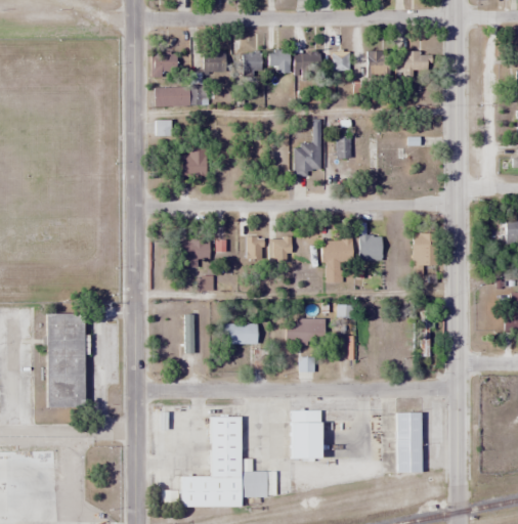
[(205,73),(229,73),(229,51),(205,51),(205,73)]
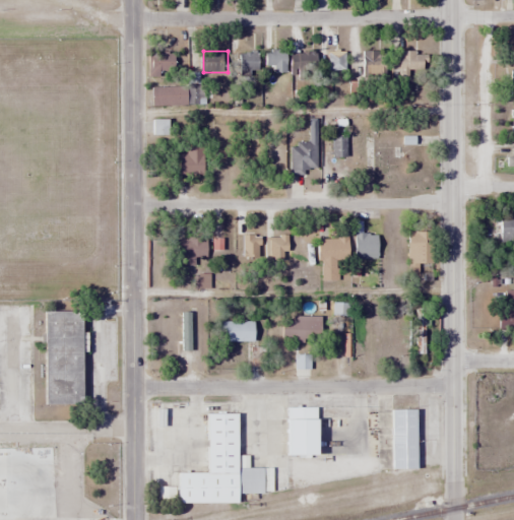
[(350,51),(333,51),(333,71),(350,71),(350,51)]
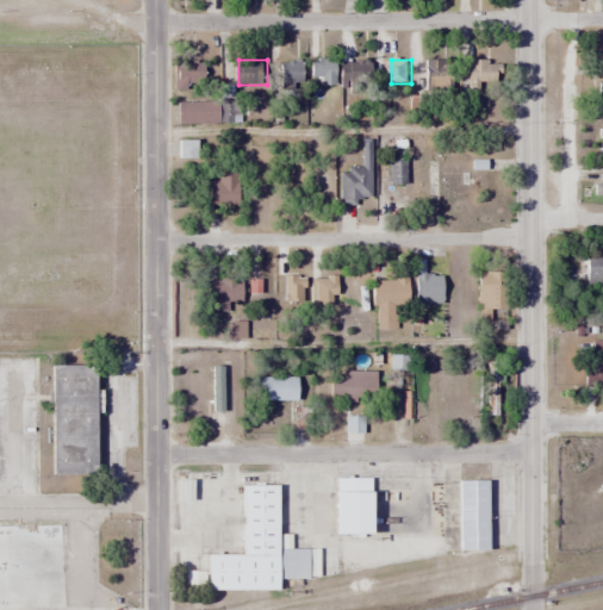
[(340,61),(316,61),(316,82),(340,82),(340,61)]
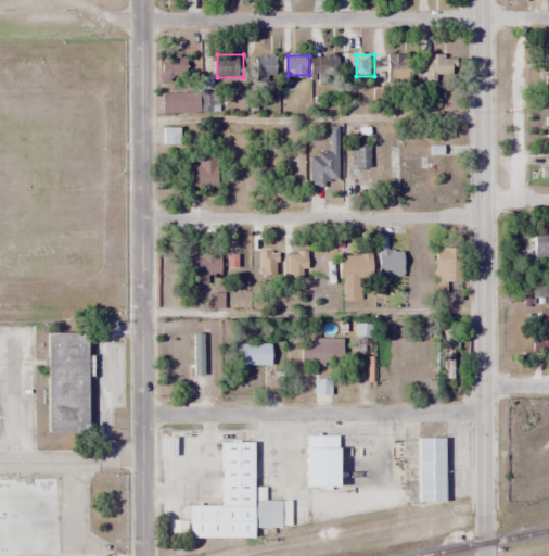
[(393,55),(393,86),(416,86),(416,55),(393,55)]
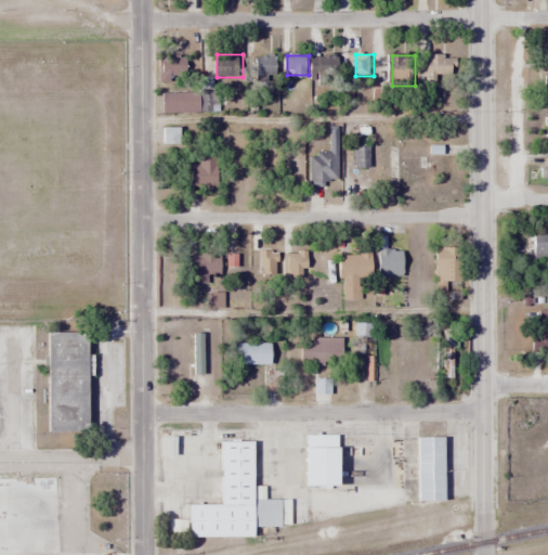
[(441,82),(441,76),(459,76),(459,55),(425,55),(425,82),(441,82)]
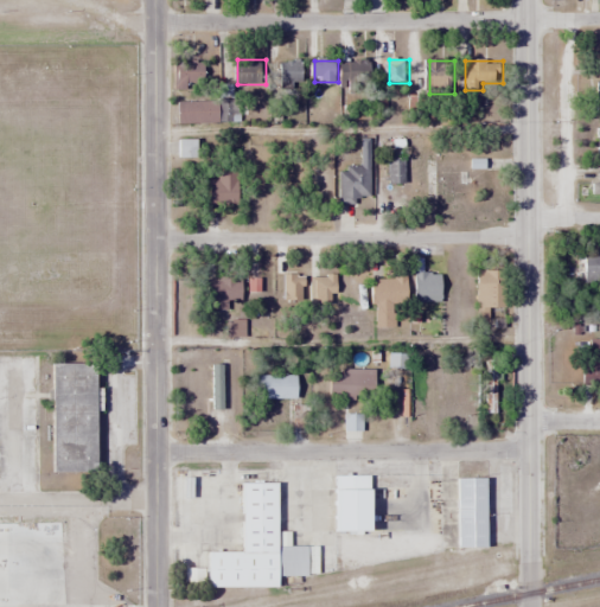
[(178,62),(178,89),(208,89),(208,62),(178,62)]
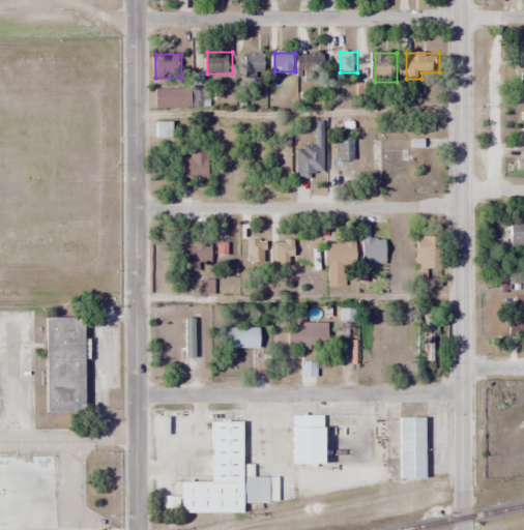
[(246,76),(267,76),(267,54),(246,54),(246,76)]
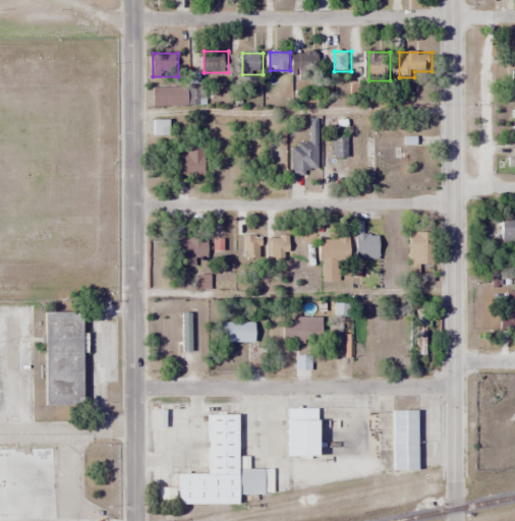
[(321,72),(322,53),(295,53),(295,71),(321,72)]
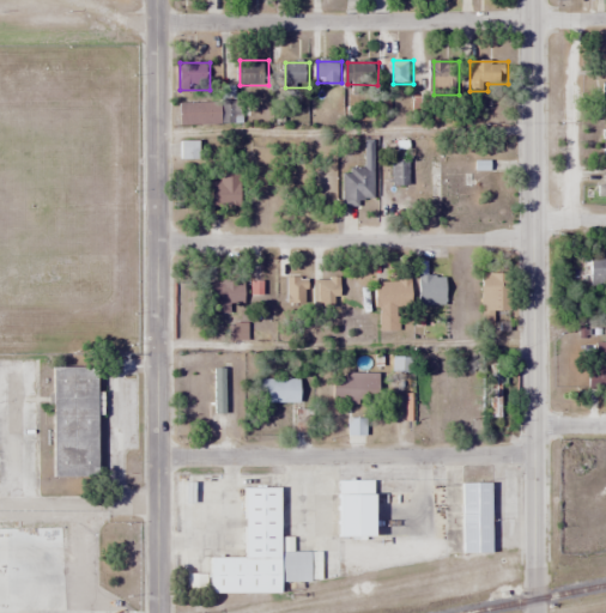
[(225,123),(225,101),(183,101),(183,123),(225,123)]
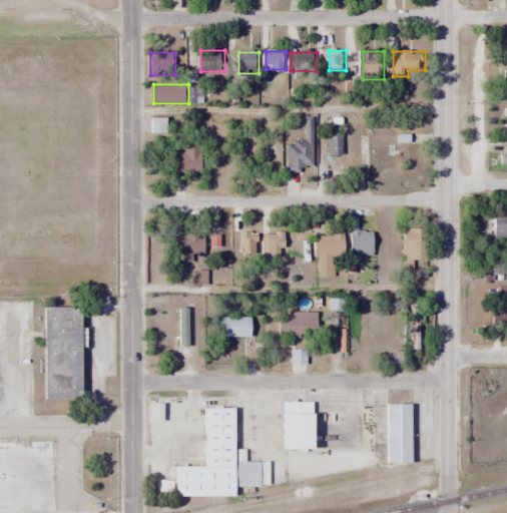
[(155,132),(171,132),(171,118),(155,118),(155,132)]
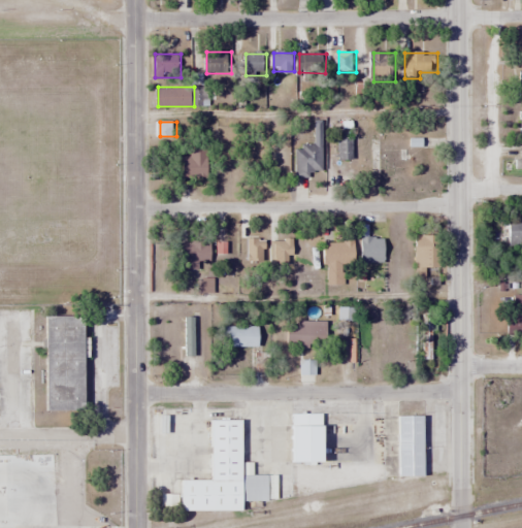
[(343,133),(343,159),(358,159),(358,133),(343,133)]
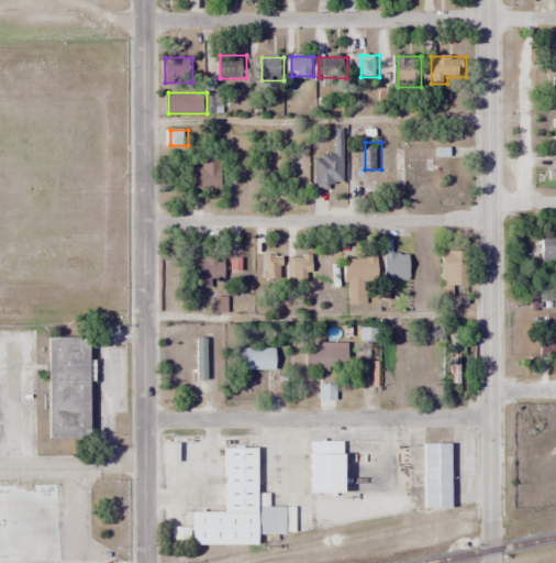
[(344,154),(320,154),(320,188),(344,188),(344,154)]
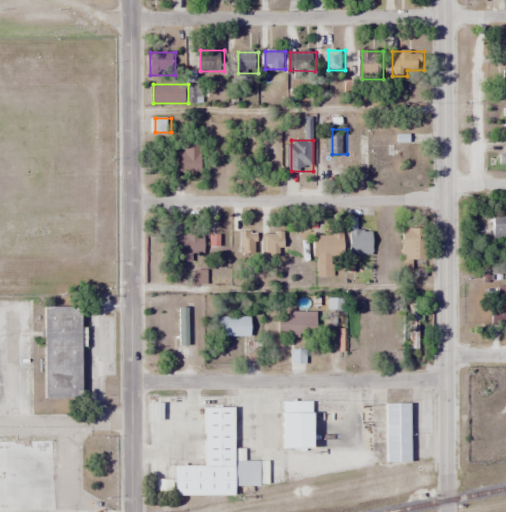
[(364,163),(397,163),(397,144),(364,144),(364,163)]
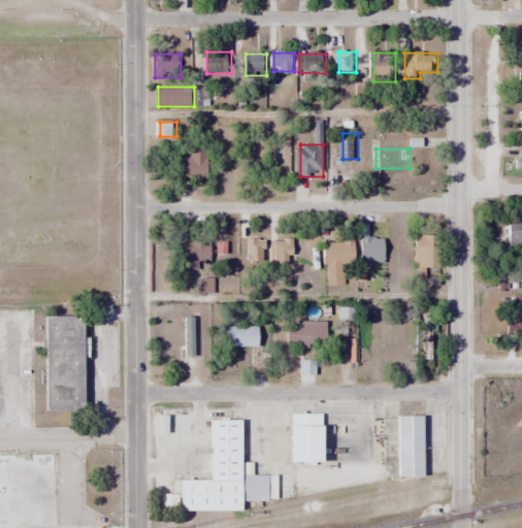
[(181,178),(210,178),(210,155),(181,155),(181,178)]
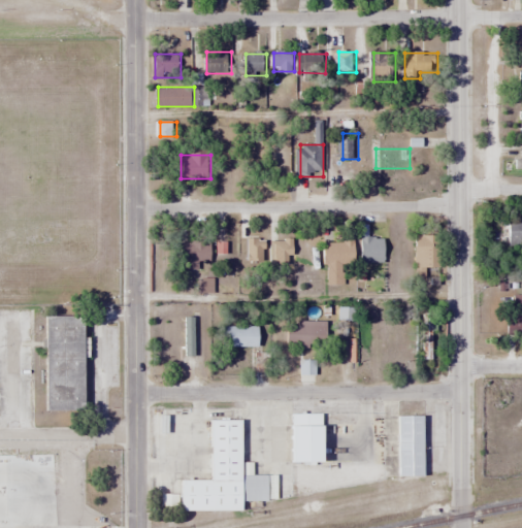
[(521,222),(513,222),(513,245),(521,245),(521,222)]
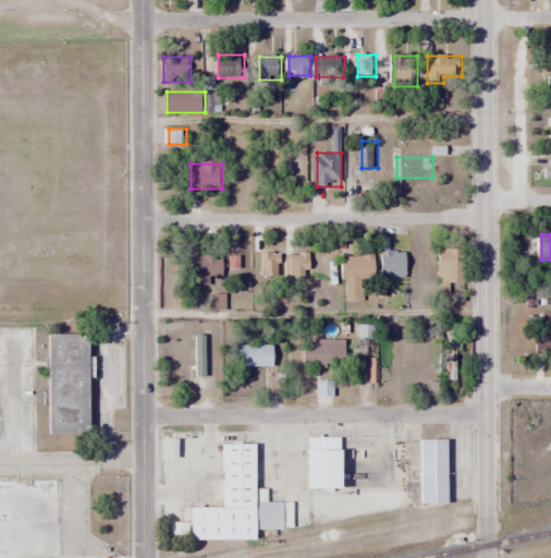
[(441,292),(454,292),(454,282),(468,282),(468,247),(441,247),(441,292)]
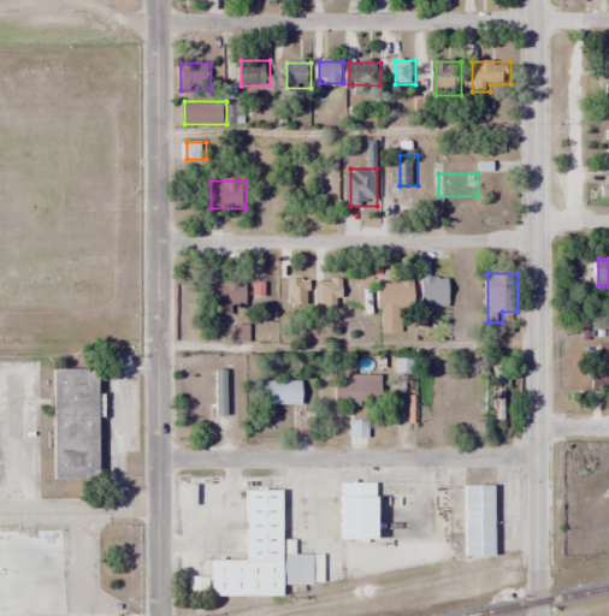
[(294,277),(294,303),(313,303),(313,277),(294,277)]
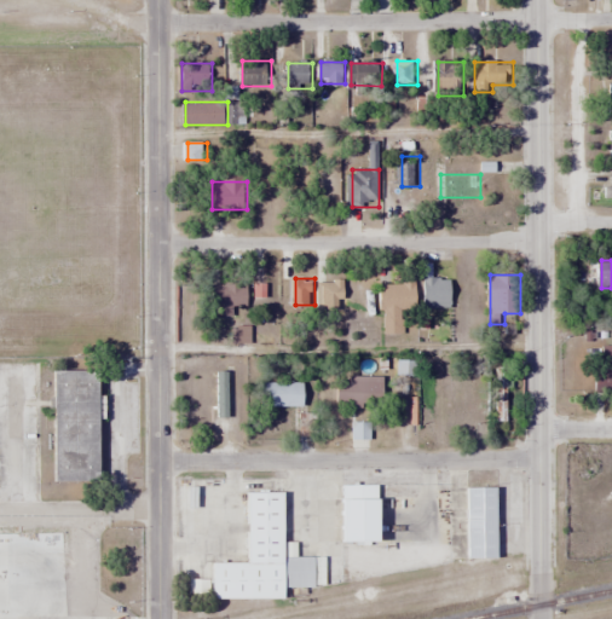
[(455,305),(455,278),(427,278),(427,305),(455,305)]
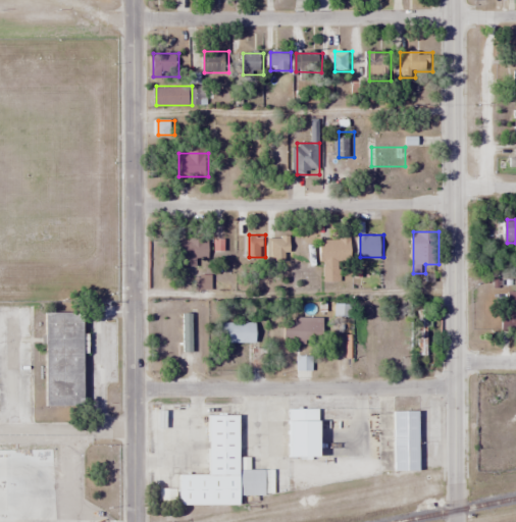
[(294,237),(274,237),(274,261),(294,261),(294,237)]
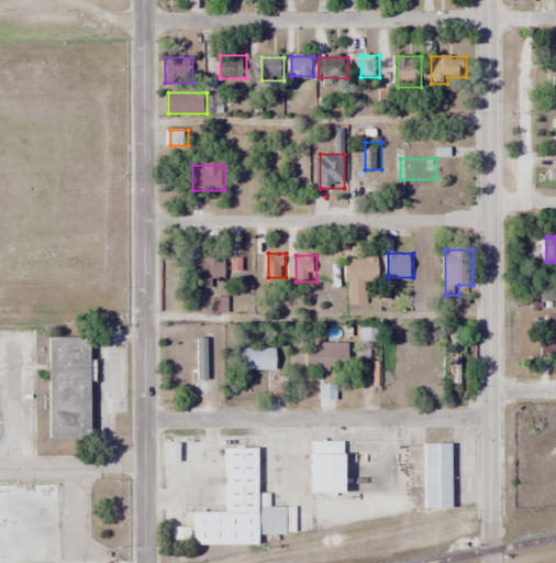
[(373,284),(381,283),(381,257),(351,258),(351,304),(373,304),(373,284)]
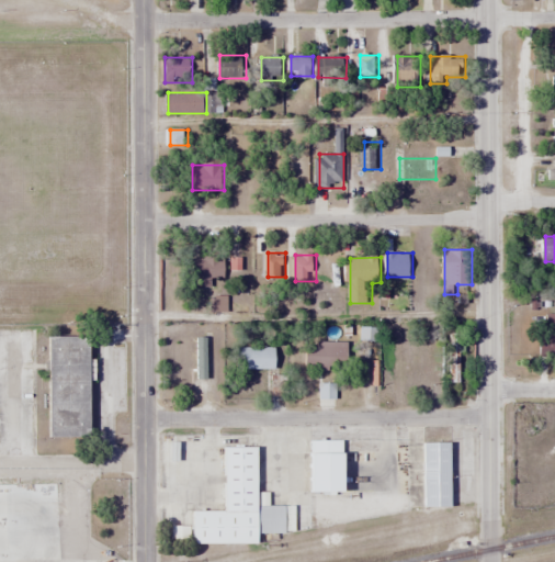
[(228,258),(195,258),(195,287),(216,287),(216,278),(228,278),(228,258)]
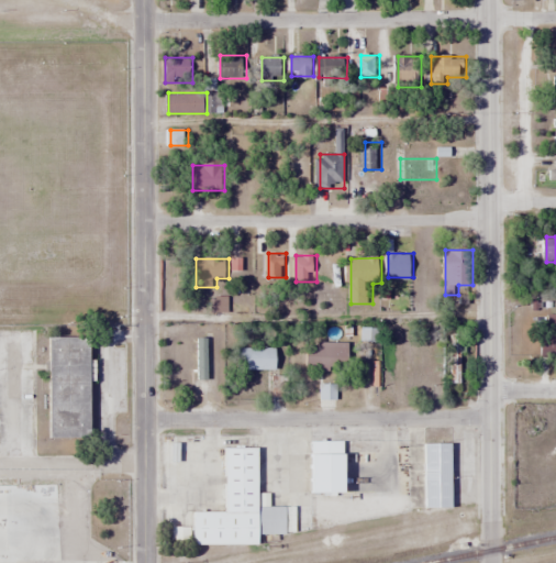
[(245,268),(245,258),(235,258),(236,268),(245,268)]
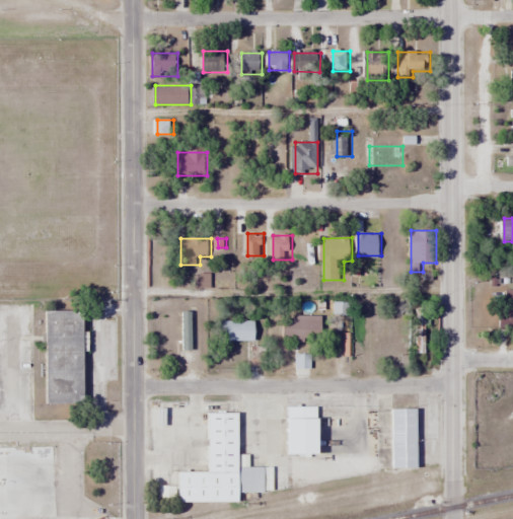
[(512,289),(508,289),(508,313),(500,313),(500,329),(512,328),(512,289)]
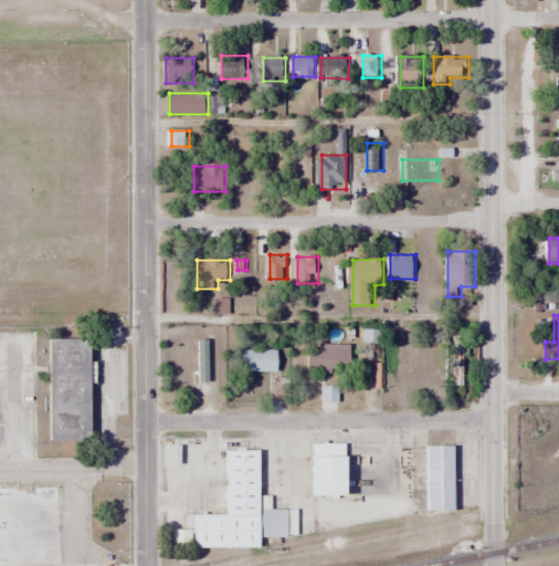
[(92,338),(52,338),(52,440),(92,440),(92,338)]
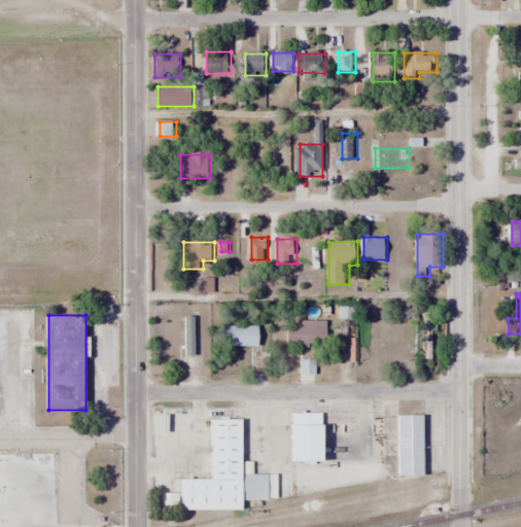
[(198,316),(188,316),(188,355),(198,355),(198,316)]
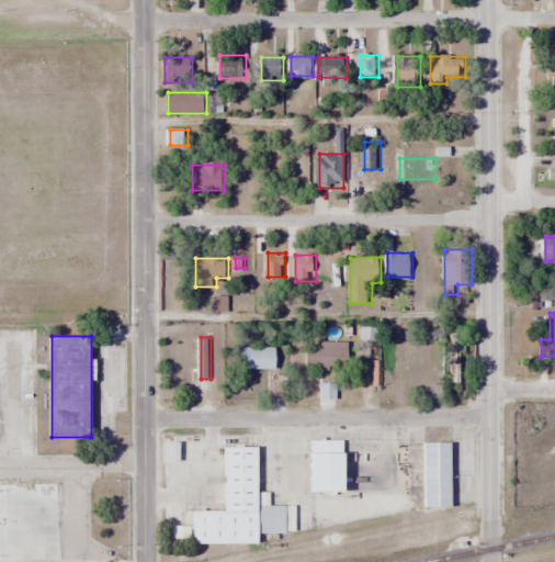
[(346,344),(315,344),(315,368),(346,368),(346,344)]
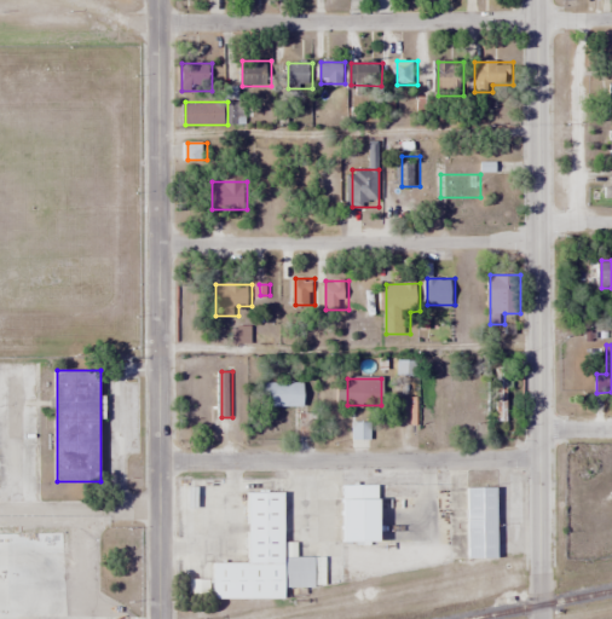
[(307,382),(266,382),(266,408),(307,408),(307,382)]
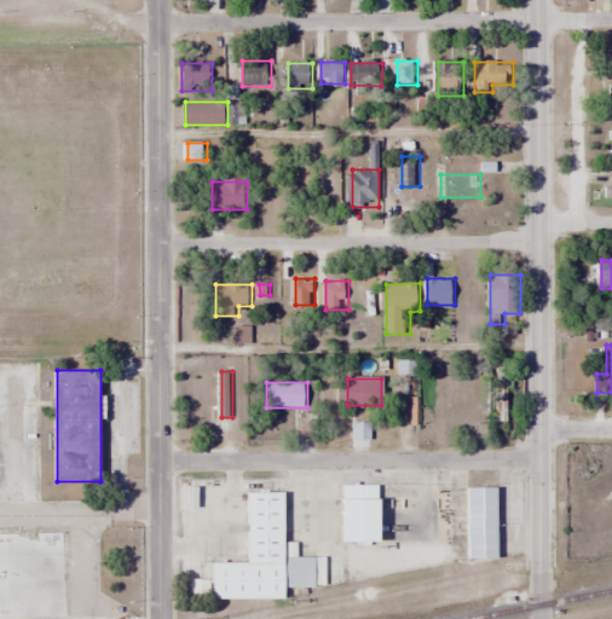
[(512,421),(512,386),(501,386),(501,421),(512,421)]
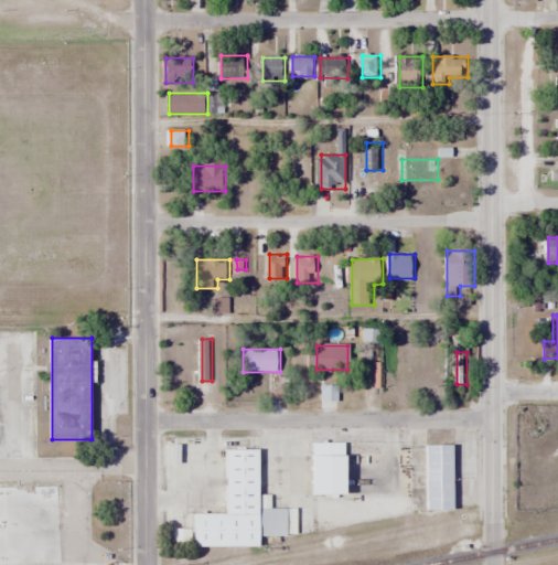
[(346,443),(314,443),(314,496),(346,496),(346,443)]
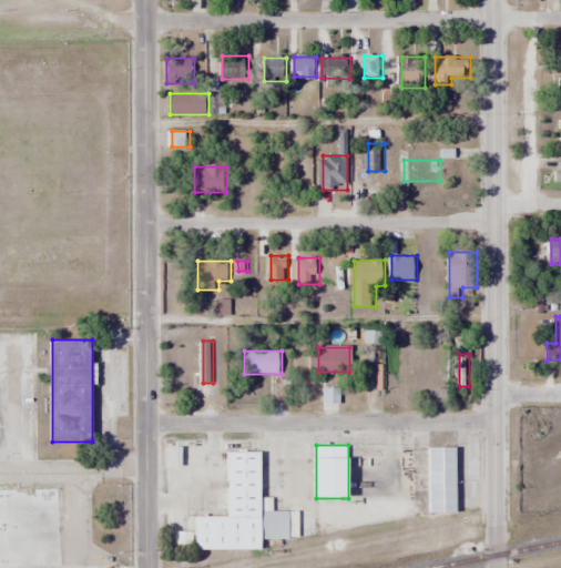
[(458,511),(458,446),(431,447),(431,511),(458,511)]
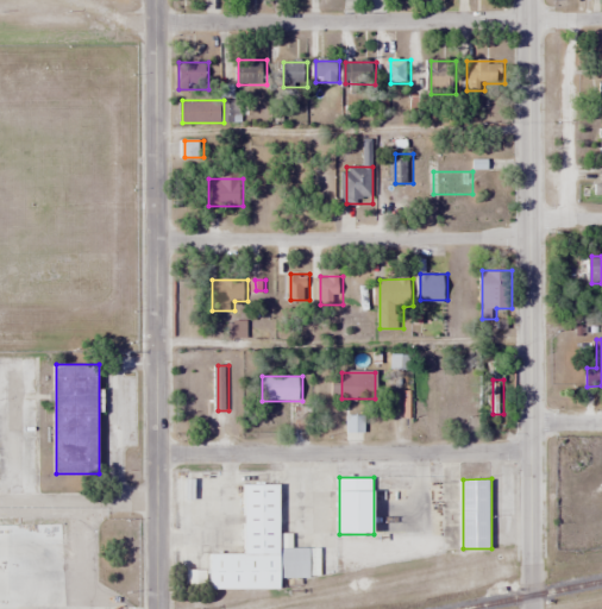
[(281,484),(246,484),(246,553),(212,553),(212,589),(282,589),(282,577),(313,577),(313,547),(281,547),(281,484)]
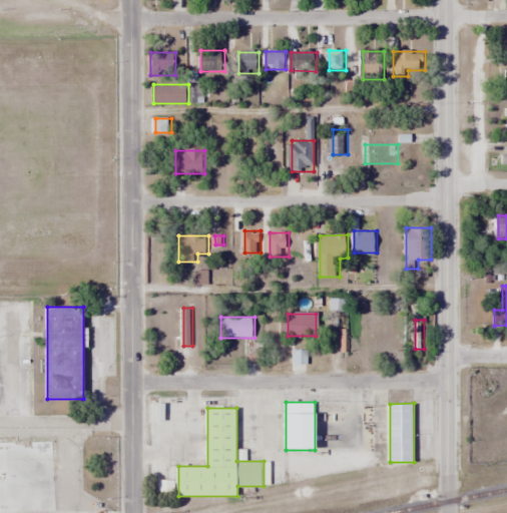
[(0,503),(16,503),(16,469),(59,468),(58,442),(0,443),(0,503)]
